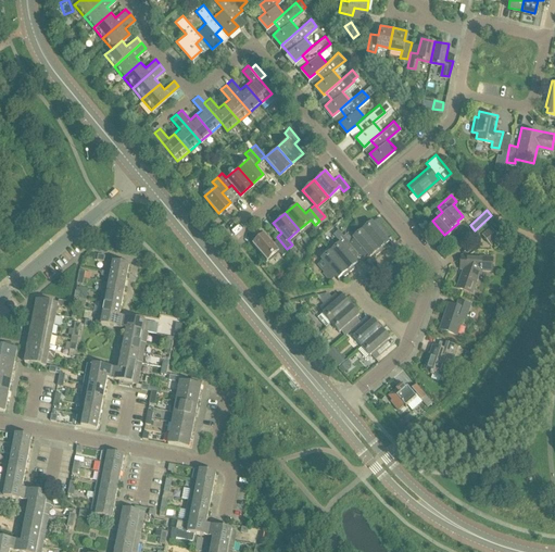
[(377,216),(363,228),(380,249),(385,245),(383,242),(388,239),(382,231),(387,228),(377,216)]
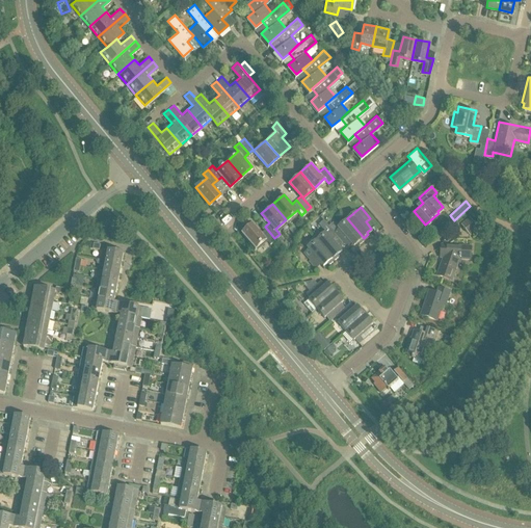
[(469,232),(477,226),(469,215),(460,221),(469,232)]
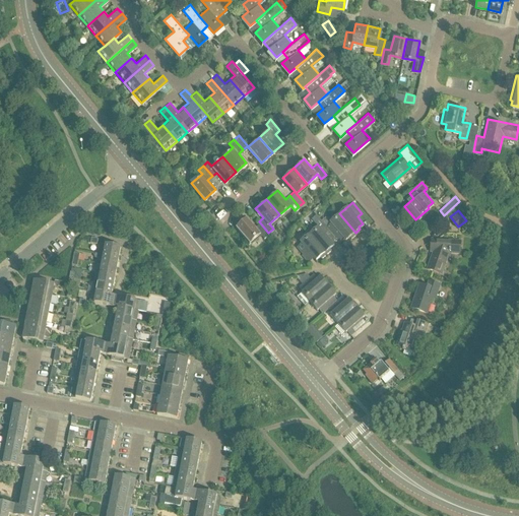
[(339,213),(326,224),(332,233),(335,236),(339,233),(344,239),(348,235),(350,237),(355,233),(339,213)]
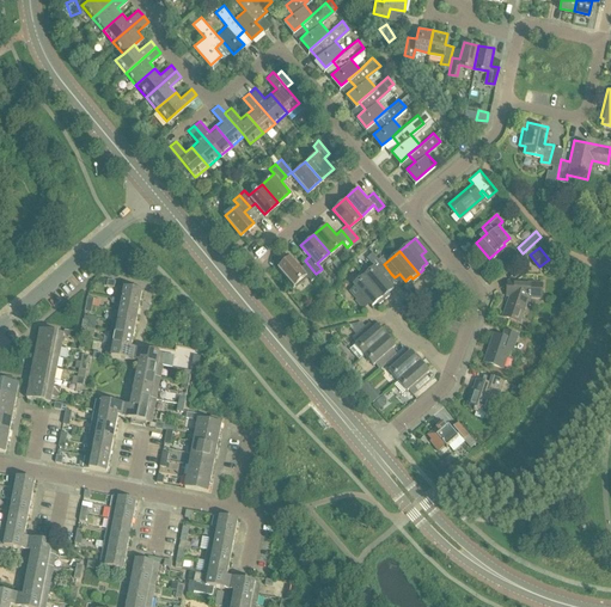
[(299,265),(291,255),(277,265),(293,283),(305,273),(310,279),(316,274),(305,261),(299,265)]
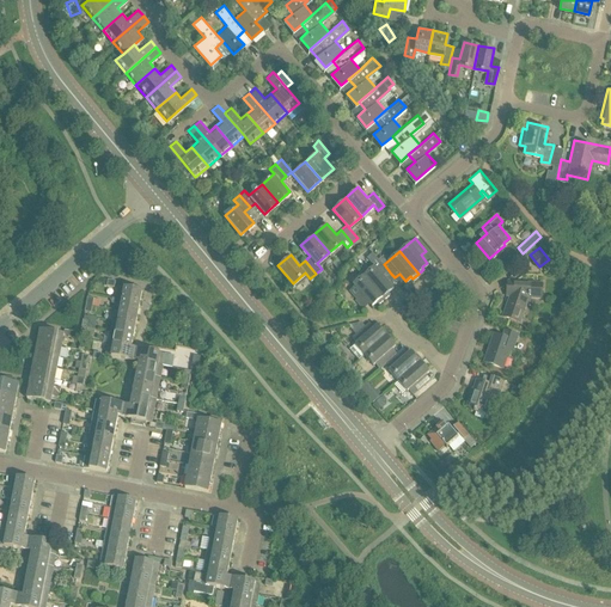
[(380,261),(365,275),(383,296),(389,292),(388,290),(392,286),(386,279),(391,274),(384,264),(380,261)]
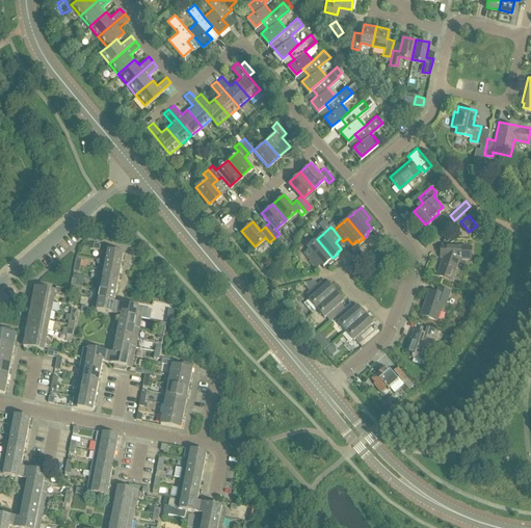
[(457,238),(467,234),(462,227),(454,232),(457,238)]
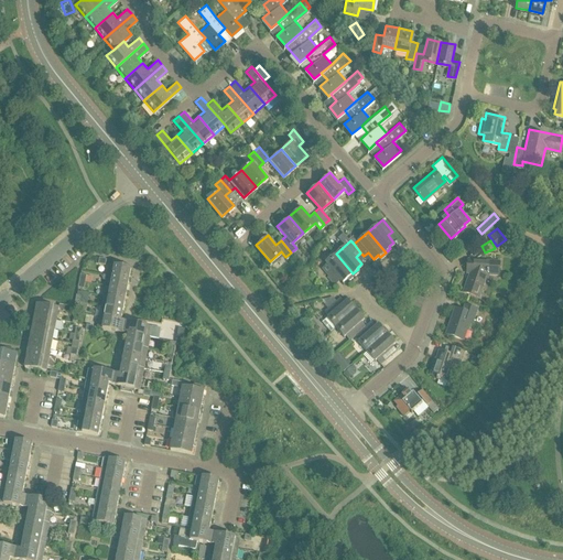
[(336,254),(326,261),(321,266),(331,278),(336,273),(342,280),(346,277),(348,278),(353,273),(336,254)]
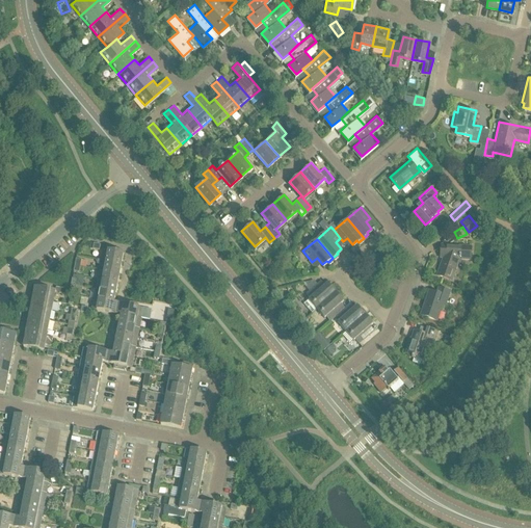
[(469,256),(470,244),(441,242),(441,251),(443,251),(443,255),(436,272),(450,276),(458,256),(469,256)]
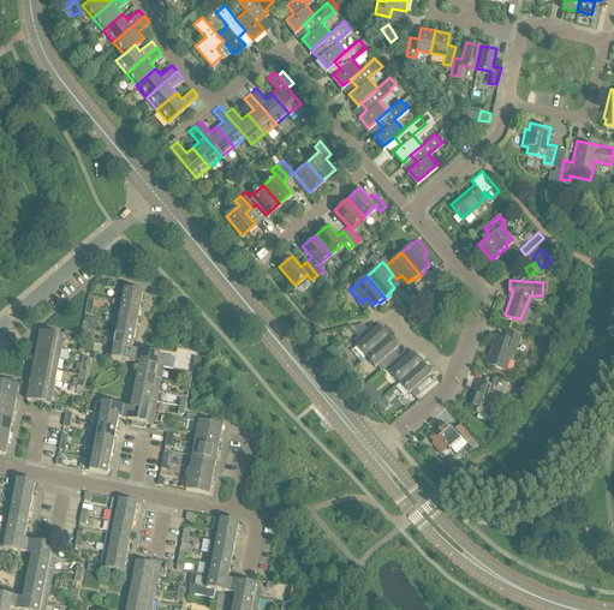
[(118,285),(115,297),(139,301),(142,289),(118,285)]
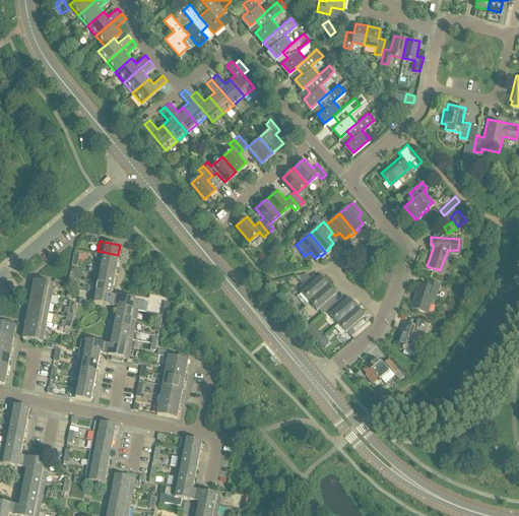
[(98,255),(96,260),(116,264),(118,255),(98,251),(94,250),(94,254),(98,255)]
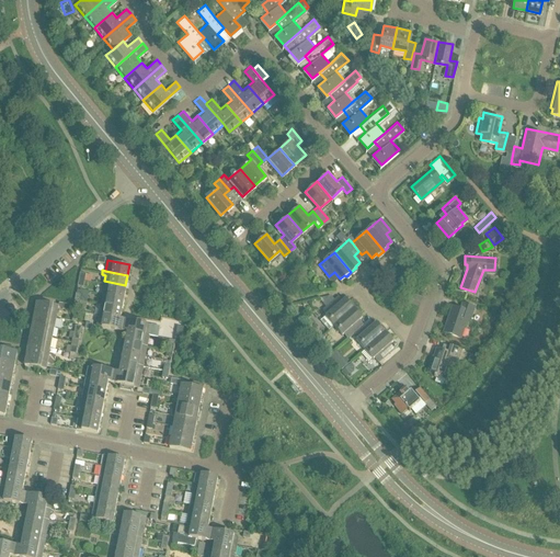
[(104,281),(102,292),(123,296),(125,285),(104,281)]
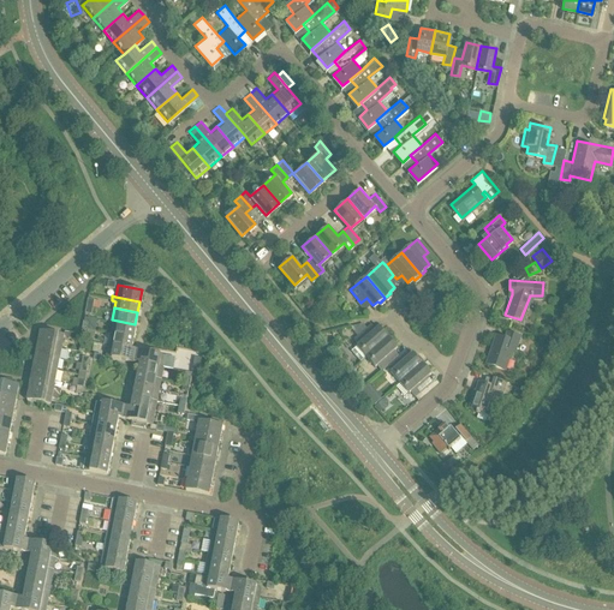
[(112,320),(109,330),(132,335),(135,324),(112,320)]
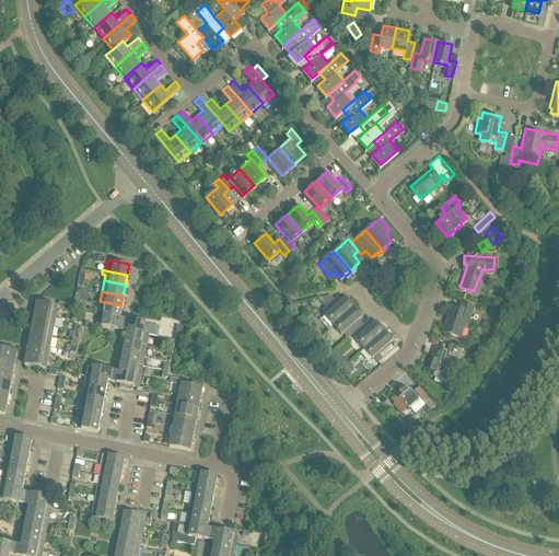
[(322,307),(325,311),(326,312),(319,317),(328,327),(334,322),(334,321),(354,303),(349,298),(348,300),(344,294),(337,301),(333,297),(322,307)]
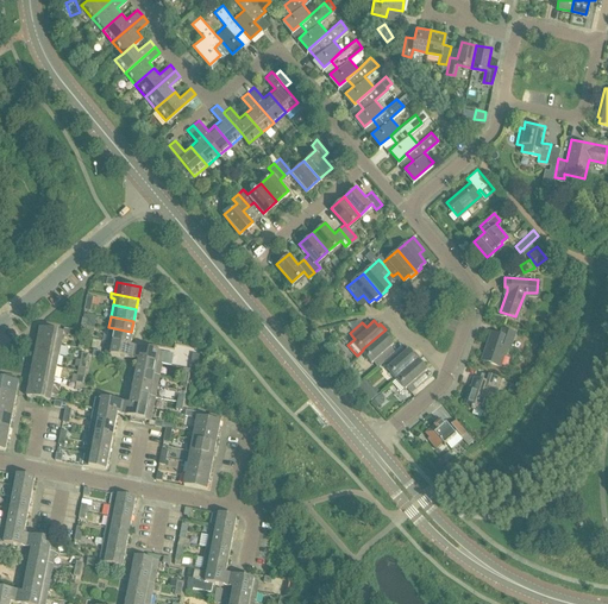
[(39,325),(37,337),(60,341),(62,329),(39,325)]
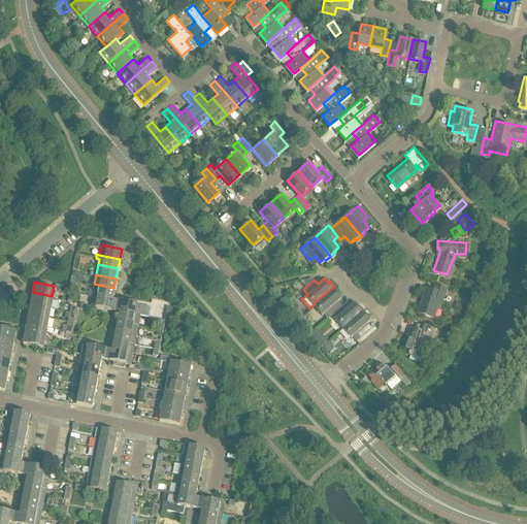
[(443,293),(446,287),(434,283),(432,288),(425,286),(417,309),(433,316),(440,292),(443,293)]
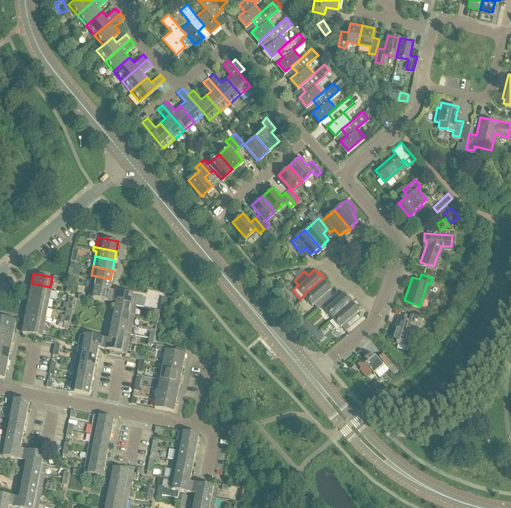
[(91,275),(89,285),(109,288),(110,279),(91,275)]
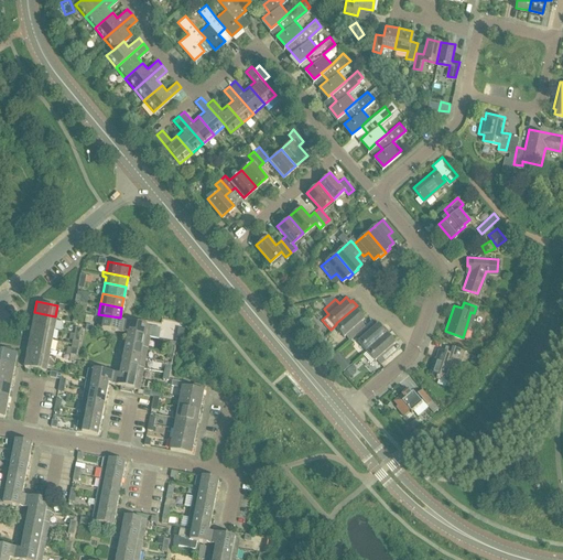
[(361,311),(357,305),(336,323),(336,324),(349,337),(355,333),(360,327),(357,323),(364,316),(359,312),(361,311)]
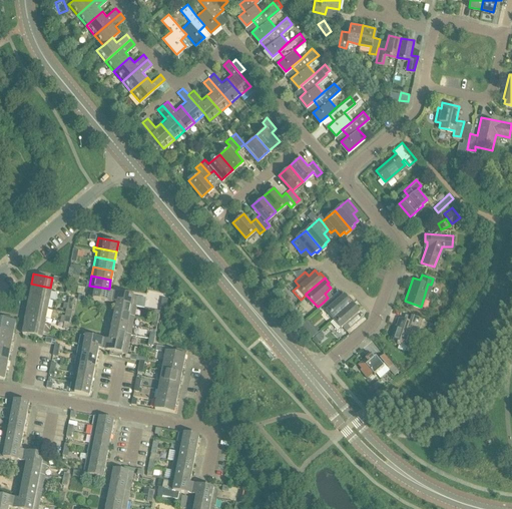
[(31,284),(29,293),(48,297),(50,288),(31,284)]
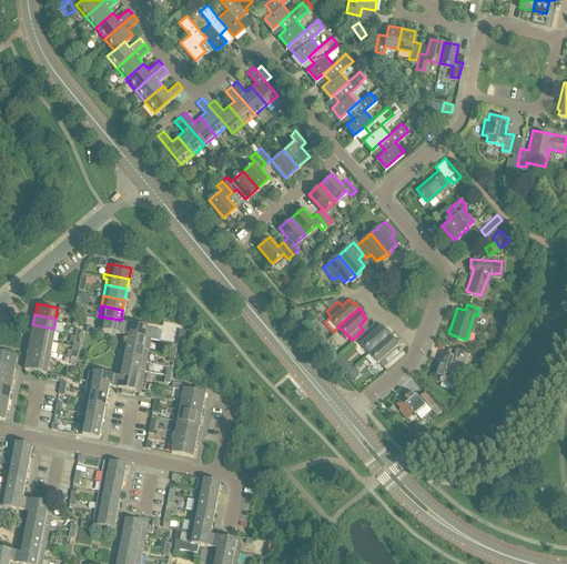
[(121,320),(99,316),(97,328),(119,331),(121,320)]
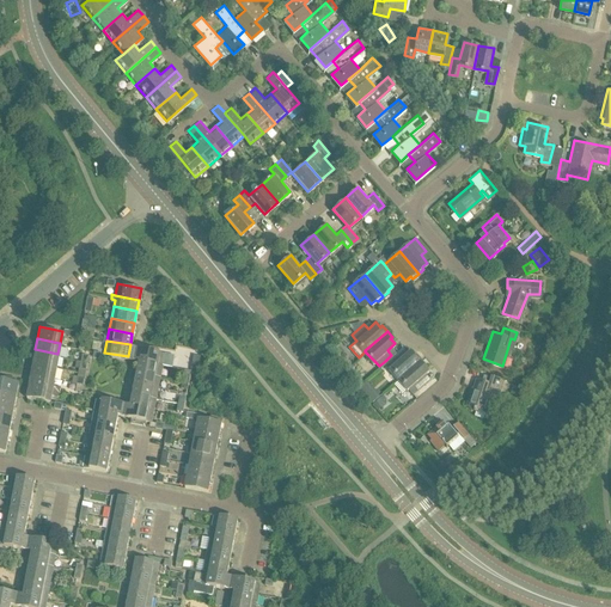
[(140,347),(139,359),(162,362),(164,350),(140,347)]
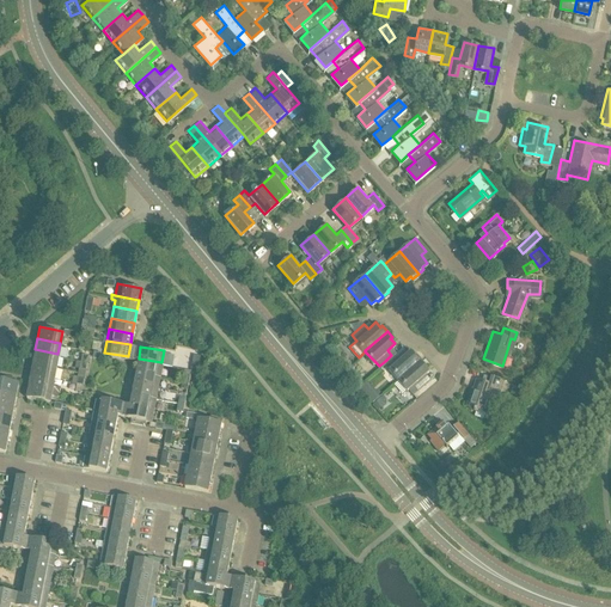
[(402,354),(398,349),(391,355),(385,361),(398,376),(421,357),(416,351),(414,353),(409,348),(402,354)]
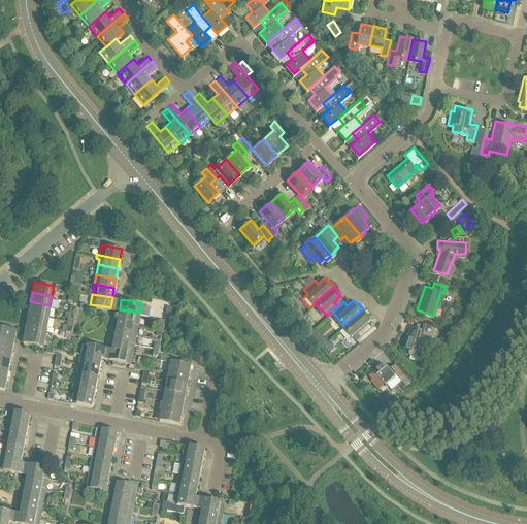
[(30,301),(28,312),(48,316),(50,305),(30,301)]
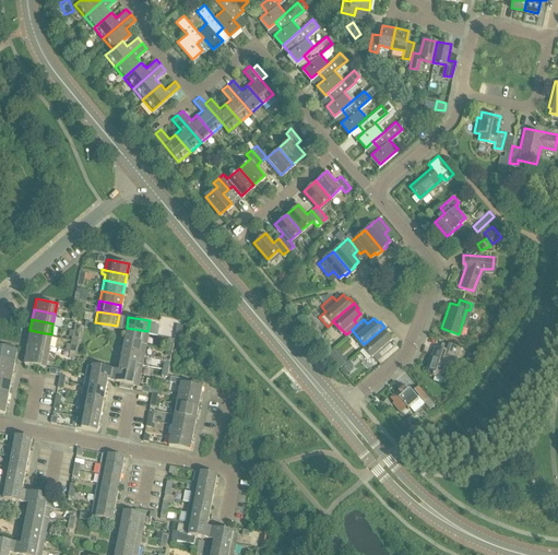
[(384,327),(364,344),(377,358),(388,349),(384,344),(391,338),(387,333),(389,332),(384,327)]
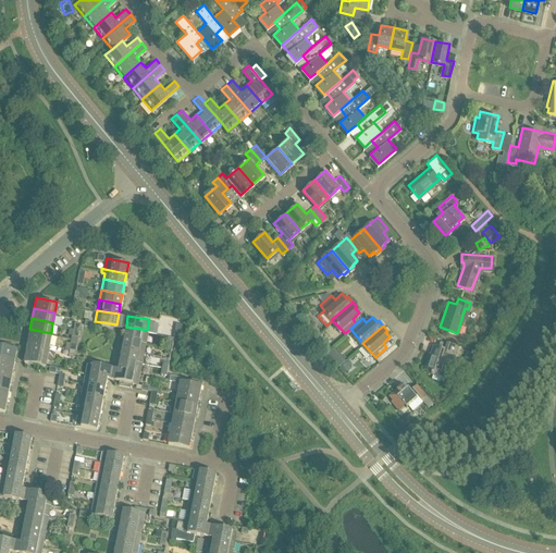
[(126,327),(124,336),(145,341),(147,330),(126,327)]
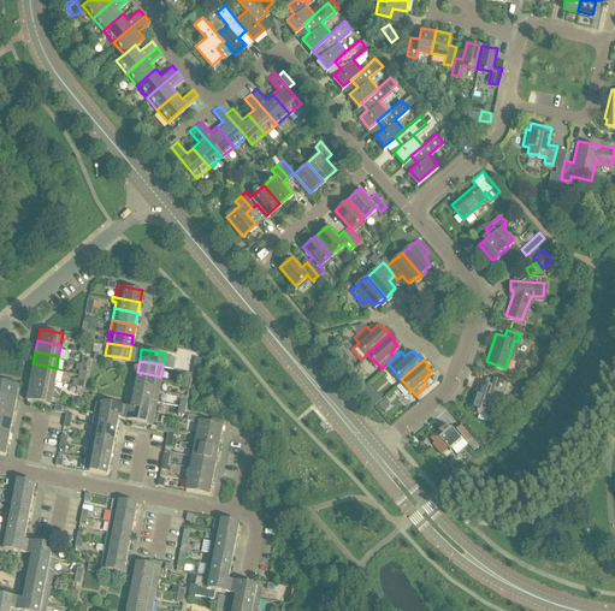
[(33,363),(30,374),(54,379),(57,368),(33,363)]
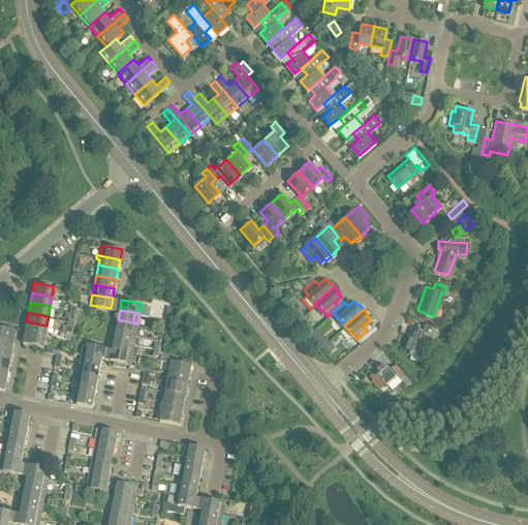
[(118,319),(116,329),(135,333),(137,323),(118,319)]
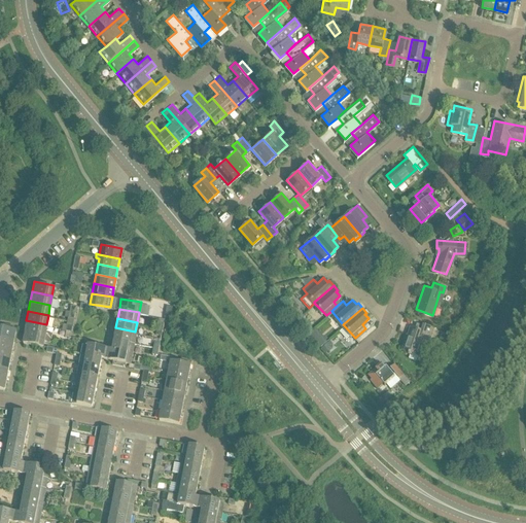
[(26,320),(24,330),(51,336),(51,332),(45,329),(46,324),(26,320)]
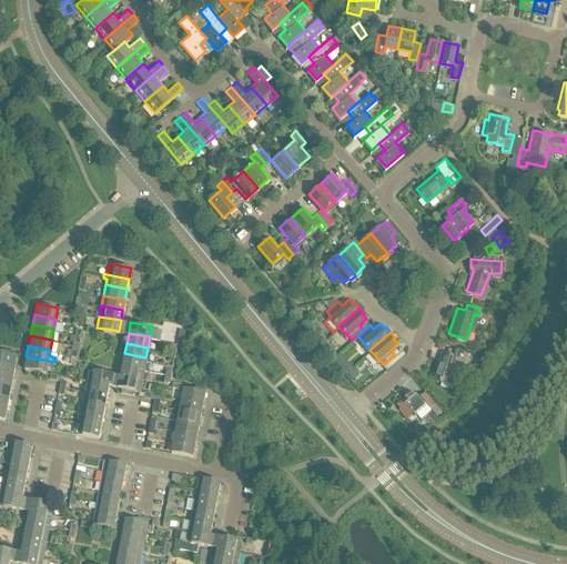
[(462,364),(466,352),(448,345),(446,352),(442,351),(433,374),(451,381),(456,362),(462,364)]
